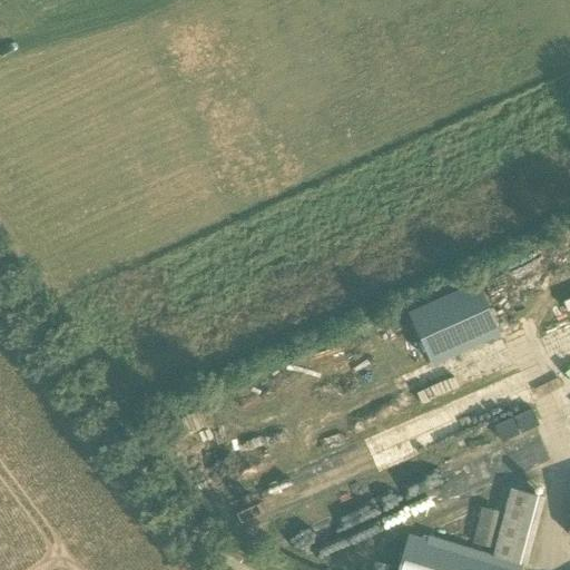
[(441,364),(513,336),(492,282),(420,310),(441,364)]
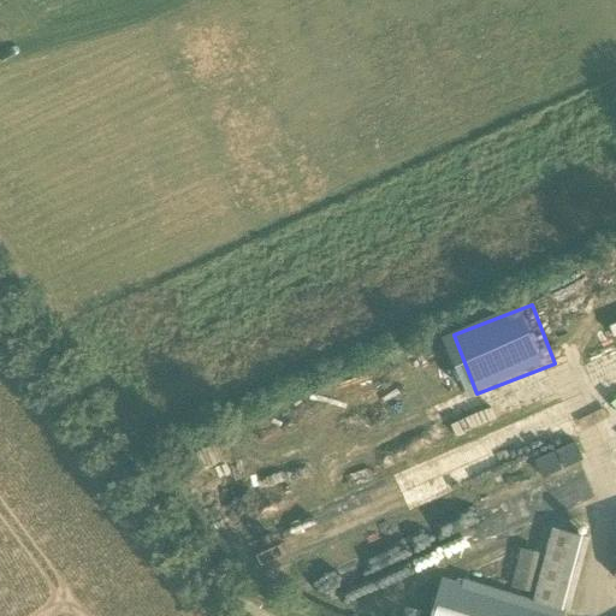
[(615,349),(586,360),(615,445),(615,349)]
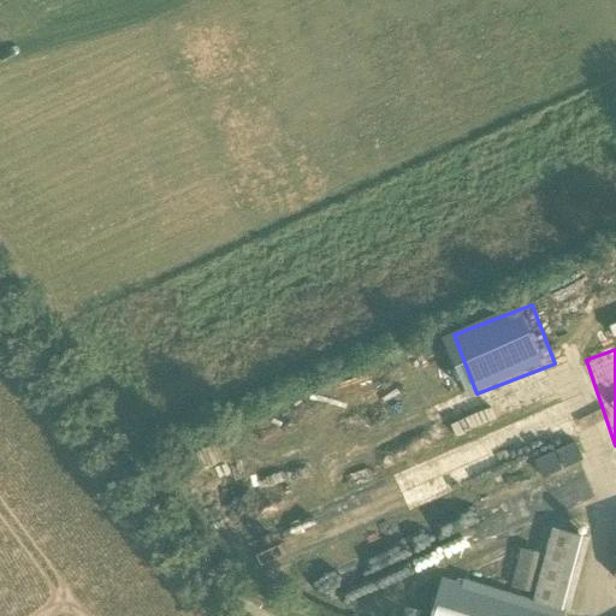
[(548,479),(587,460),(579,440),(538,458),(548,479)]
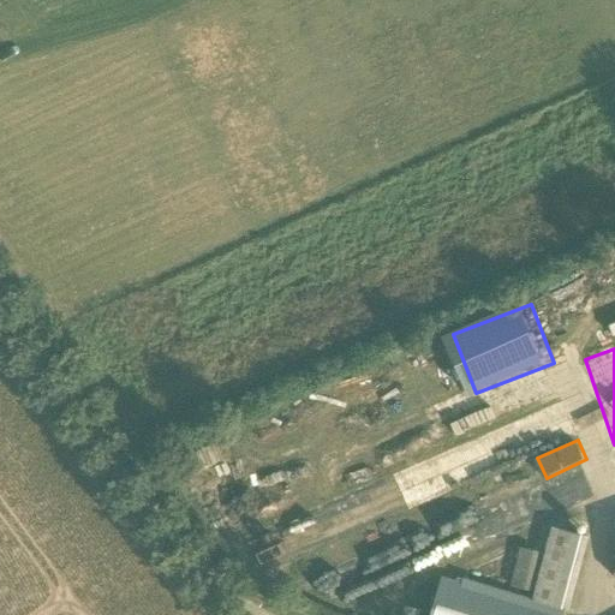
[(551,527),(533,592),(531,601),(567,611),(589,537),(551,527)]
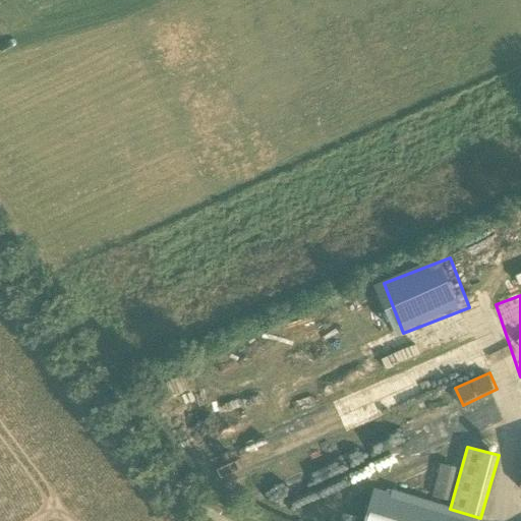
[(363,520),(476,520),(472,520),(473,517),(390,490),(389,494),(373,489),(363,520)]
